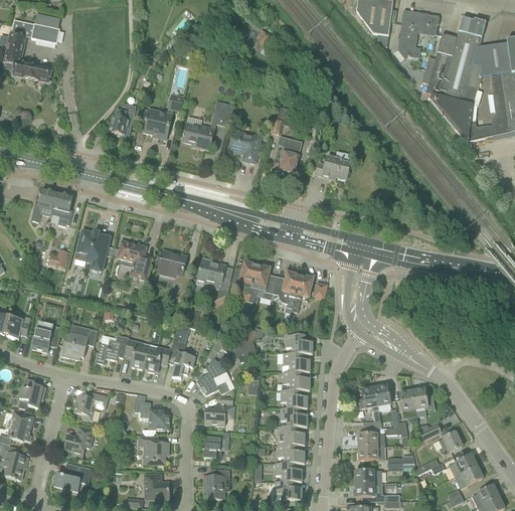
[(373,33),(388,35),(392,0),(357,0),(356,10),(373,33)]
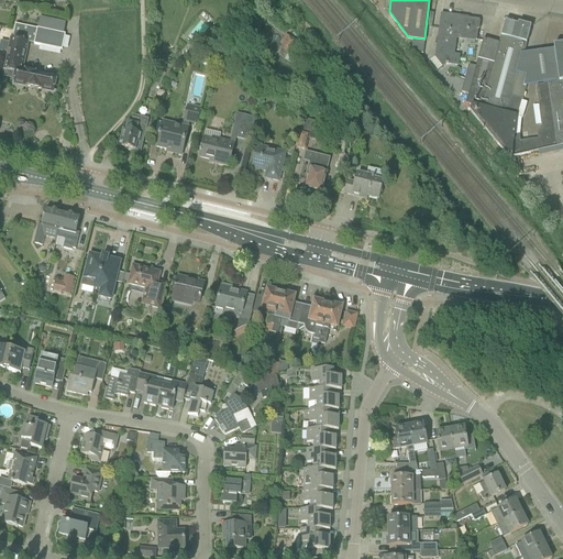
[(435,54),(430,58),(438,67),(442,64),(445,61),(459,63),(460,52),(454,51),(455,43),(456,35),(475,37),(475,36),(476,37),(478,26),(479,18),(478,18),(479,17),(468,14),(468,13),(440,10),(438,25),(434,53),(435,54)]
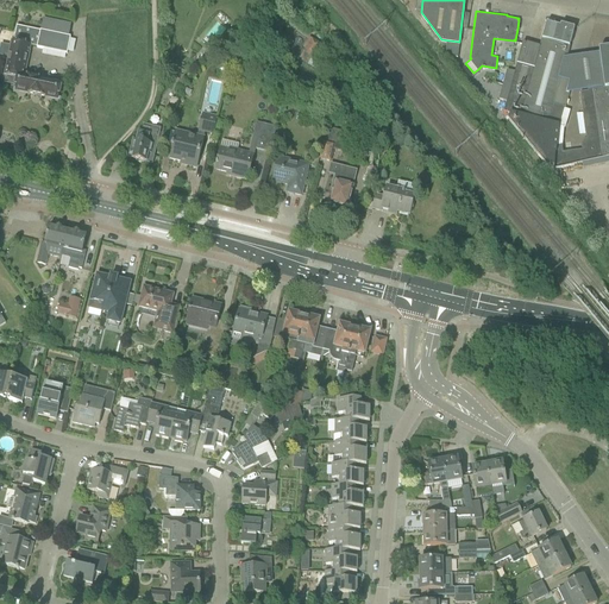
[(12,38),(5,71),(6,71),(17,75),(17,74),(18,74),(19,69),(24,70),(30,42),(37,43),(36,44),(67,50),(70,33),(43,27),(39,26),(39,27),(24,24),(17,23),(13,38),(12,38)]
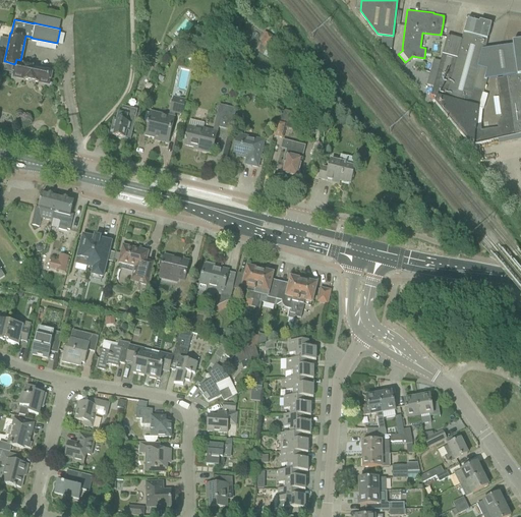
[(270,43),(275,35),(267,30),(262,38),(261,43),(266,45),(270,43)]
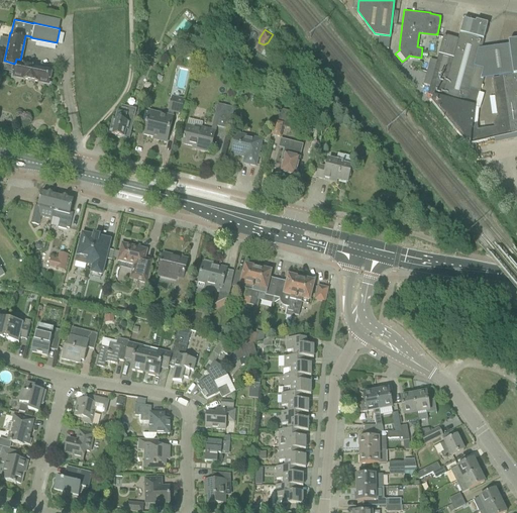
[(433,71),(436,58),(430,57),(426,69),(433,71)]
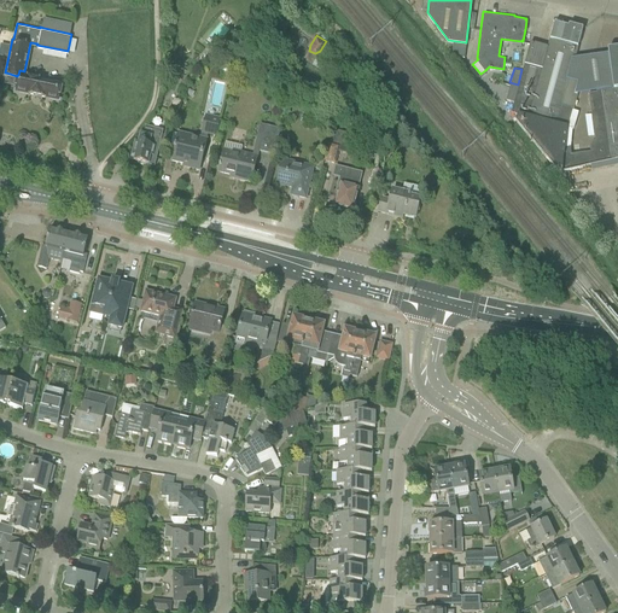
[(17,75),(17,76),(15,88),(59,97),(62,81),(42,77),(44,75),(34,73),(34,75),(23,74),(24,71),(19,70),(18,75),(17,75)]
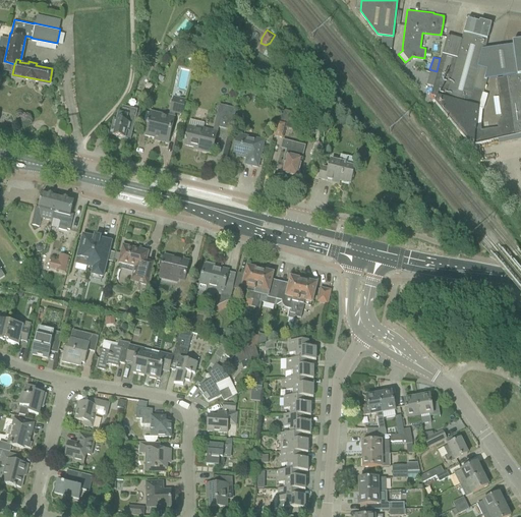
[(433,83),(437,71),(429,69),(426,82),(433,83)]
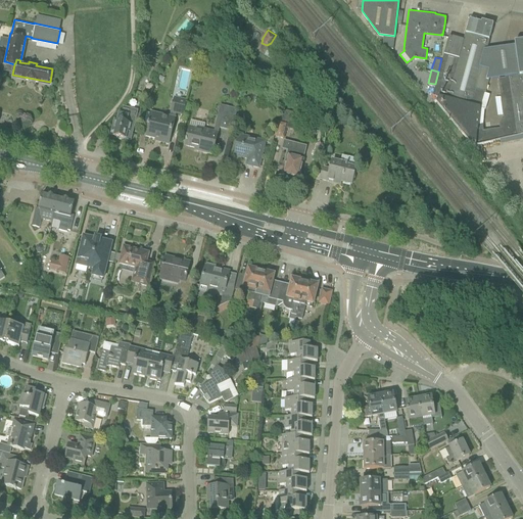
[(150,110),(145,133),(158,136),(158,138),(169,140),(174,115),(176,109),(183,111),(186,99),(174,96),(170,108),(169,114),(150,110)]
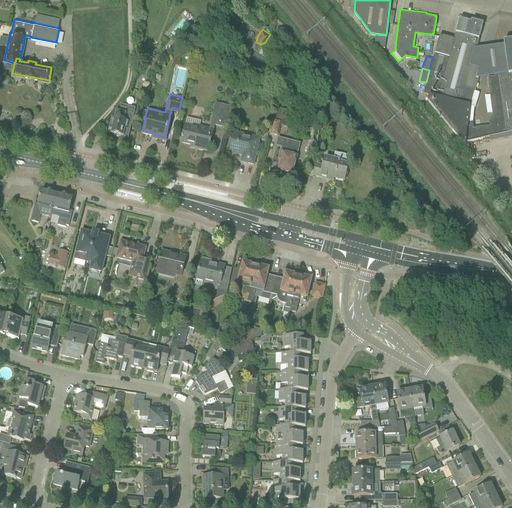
[(212,110),(208,127),(212,128),(214,122),(226,125),(232,104),(219,101),(216,111),(212,110)]
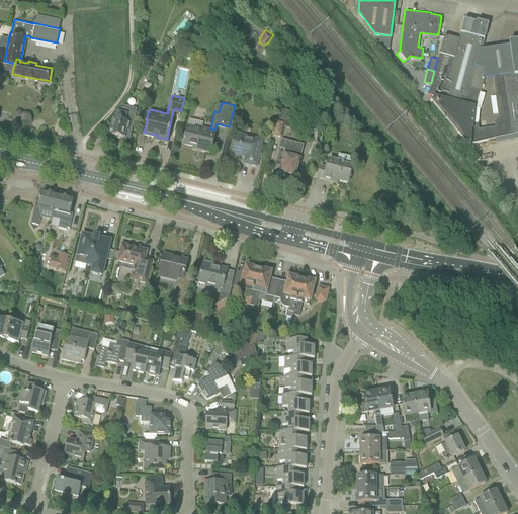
[(120,105),(119,111),(118,111),(118,114),(117,114),(116,116),(113,116),(110,126),(113,127),(112,133),(128,137),(135,109),(127,107),(127,106),(120,105)]
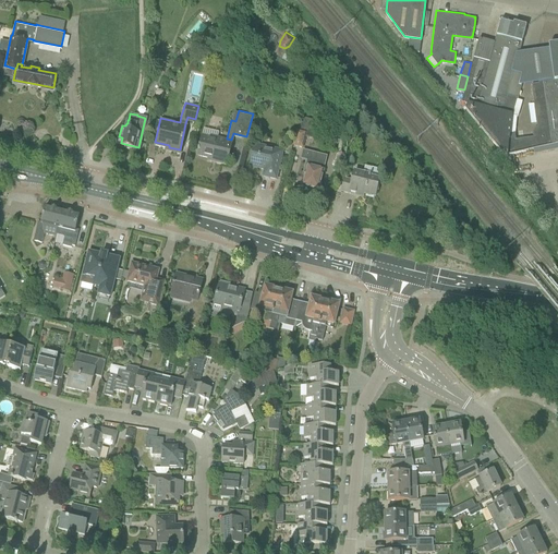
[(314,136),(317,122),(298,118),(291,142),(302,144),(304,134),(314,136)]
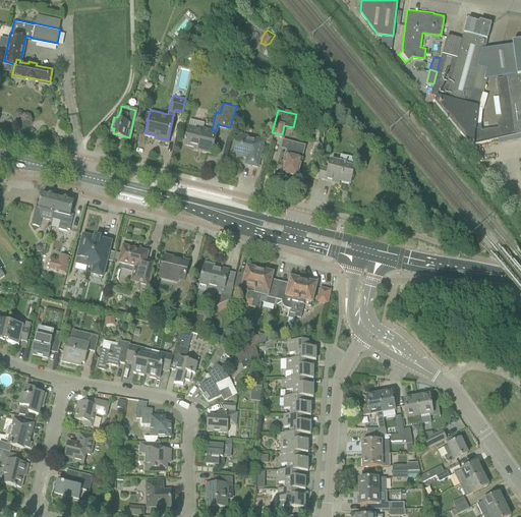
[(203,128),(187,124),(184,137),(185,137),(184,142),(194,145),(194,147),(212,151),(216,130),(212,129),(204,126),(203,128)]
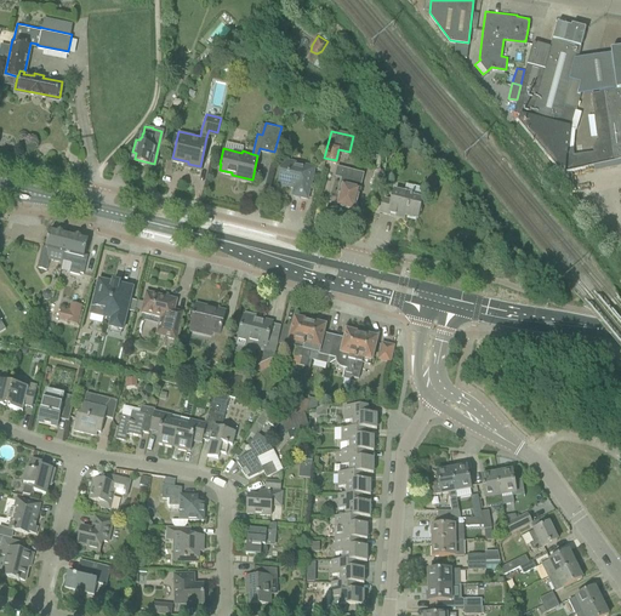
[(284,158),(278,181),(294,184),(292,192),(307,195),(314,165),(284,158)]
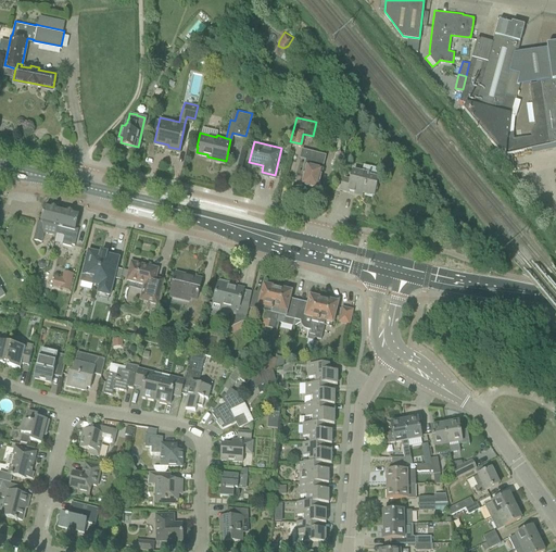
[(302,147),(301,155),(305,157),(303,168),(305,170),(302,182),(308,184),(310,185),(312,186),(314,186),(316,185),(317,186),(323,160),(314,158),(316,150),(302,147)]
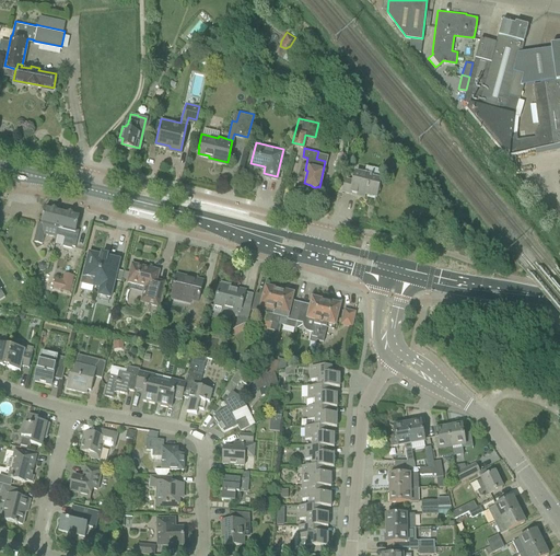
[(346,177),(342,188),(357,193),(358,189),(376,194),(381,177),(378,177),(381,168),(365,163),(364,171),(356,169),(352,178),(346,177)]
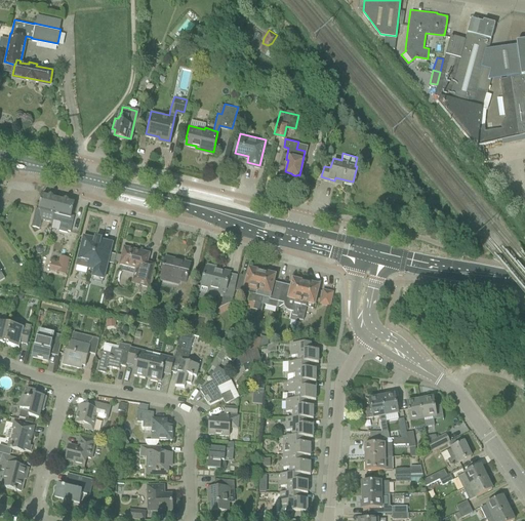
[(52,217),(58,195),(42,191),(38,207),(36,206),(32,224),(39,225),(41,216),(41,214),(42,214),(43,217),(50,219),(52,217)]
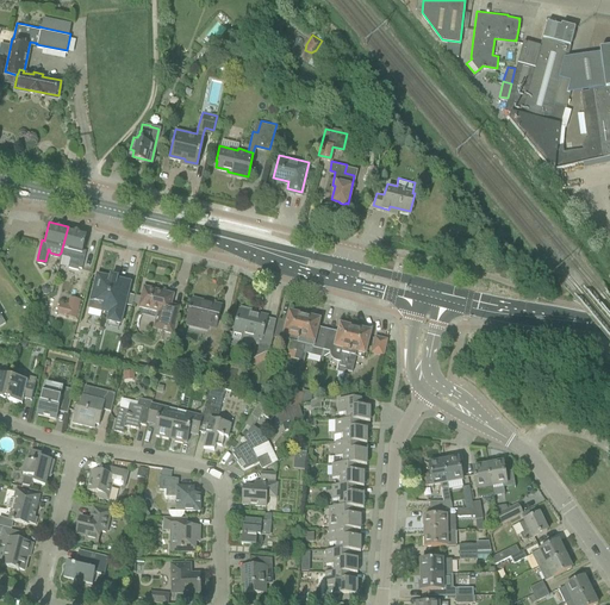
[(86,231),(68,226),(61,253),(70,255),(68,264),(78,267),(79,264),(81,266),(85,250),(82,249),(86,231)]
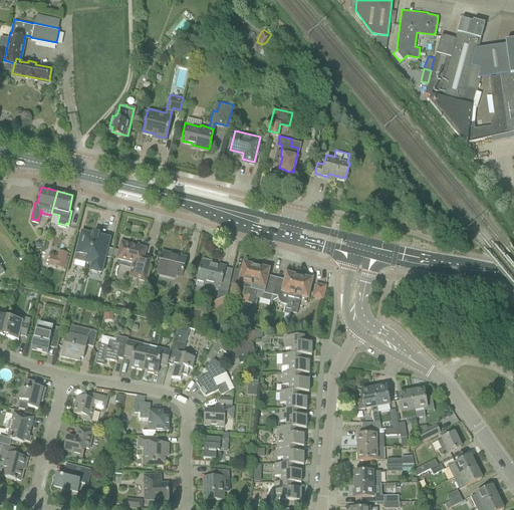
[(75,256),(73,263),(84,266),(86,259),(92,261),(90,268),(91,268),(100,270),(104,254),(110,256),(112,246),(107,245),(109,236),(98,233),(98,231),(93,230),(92,233),(90,233),(89,231),(85,230),(83,231),(81,230),(76,251),(75,256)]
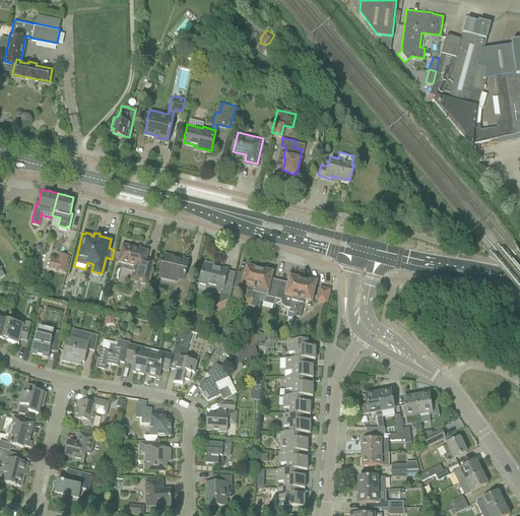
[(122,242),(118,259),(117,264),(132,268),(130,277),(147,282),(153,259),(145,257),(147,248),(122,242)]
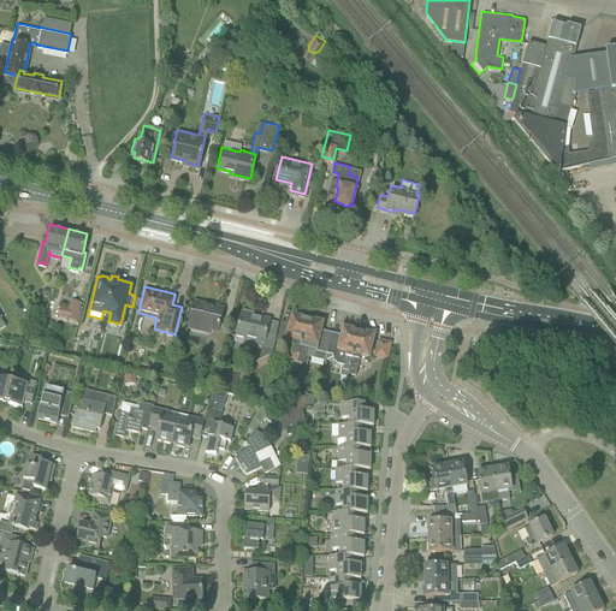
[(69,306),(60,303),(58,314),(76,319),(81,301),(70,297),(69,306)]
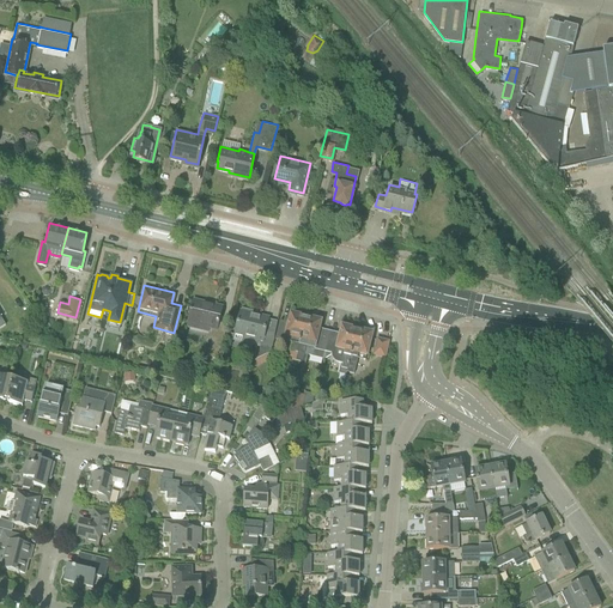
[(218,357),(220,350),(224,335),(214,333),(217,326),(222,304),(193,297),(188,318),(213,326),(208,346),(206,353),(218,357)]
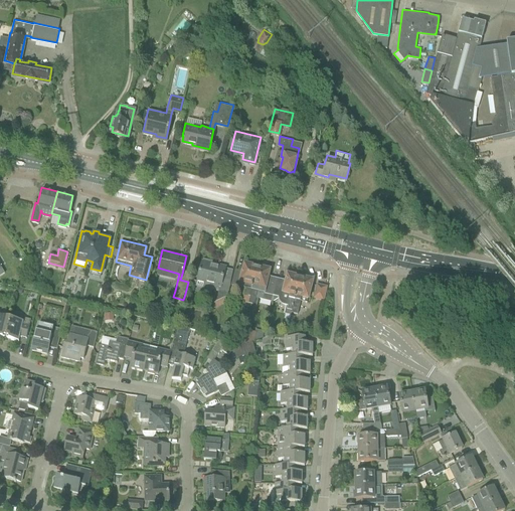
[(199,271),(197,279),(203,280),(205,289),(212,287),(215,288),(218,286),(219,284),(220,285),(219,288),(215,290),(213,297),(214,299),(227,294),(230,281),(222,279),(225,265),(211,262),(211,259),(203,257),(202,260),(200,264),(199,271)]
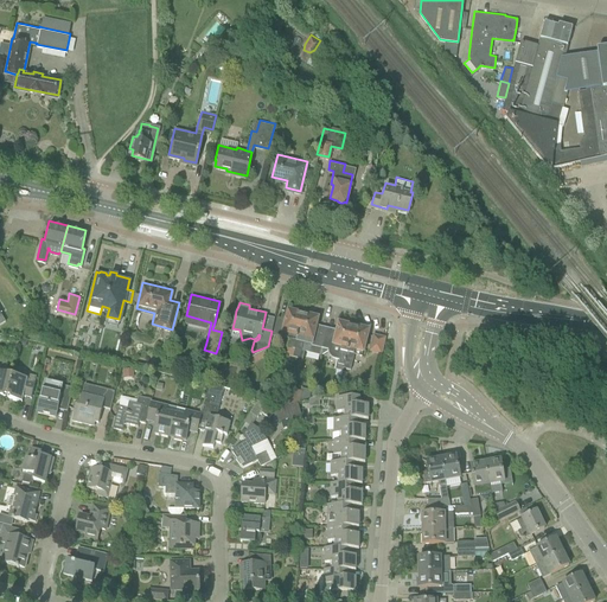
[(291,362),(302,312),(288,308),(285,318),(276,315),(273,333),(282,335),(282,334),(289,337),(283,359),(291,362)]
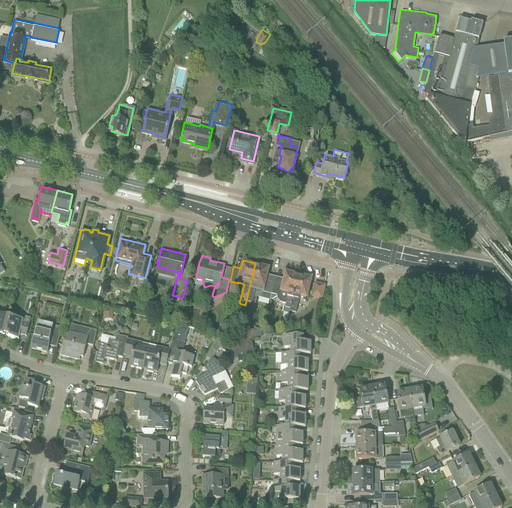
[(255,263),(245,305),(253,307),(256,294),(257,294),(261,291),(262,289),(271,291),(270,296),(275,276),(266,274),(268,266),(255,263)]
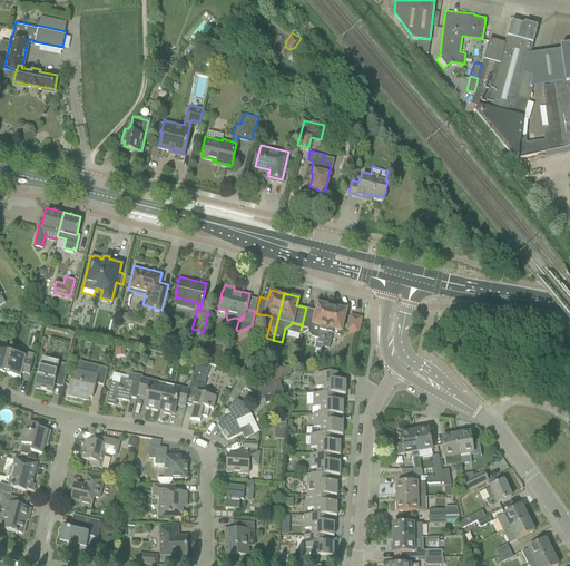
[(306,308),(301,330),(303,331),(307,328),(308,330),(310,332),(311,333),(315,335),(316,335),(314,344),(322,347),(322,343),(332,304),(317,301),(315,310),(306,308)]
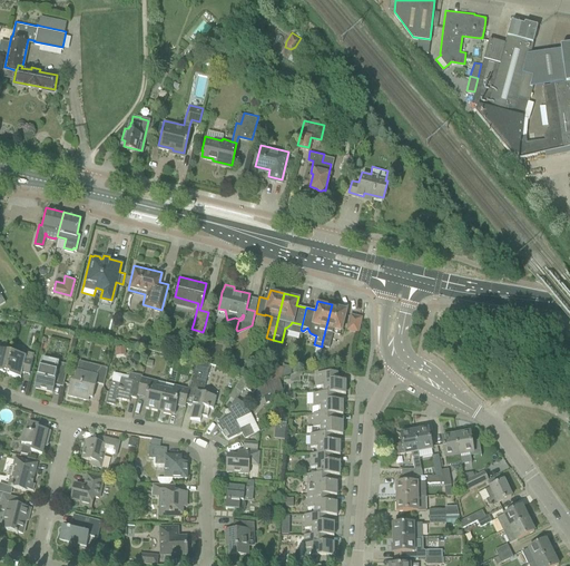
[(332,304),(322,343),(328,345),(332,331),(333,327),(341,328),(346,308),(344,306),(343,306),(343,305),(342,305),(341,305),(340,305),(338,305),(332,304)]
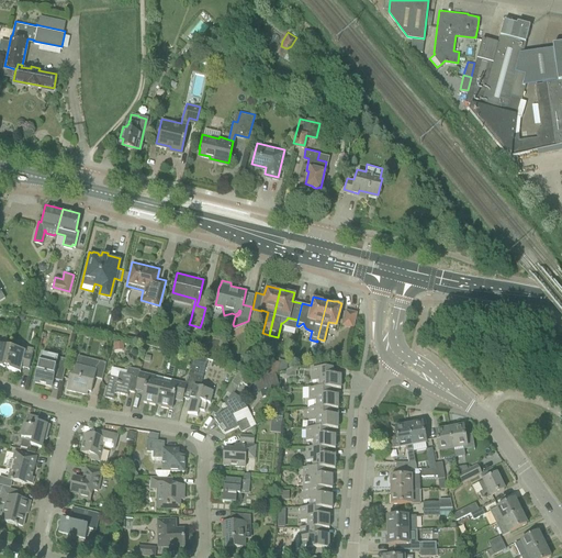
[(341,323),(352,325),(356,310),(346,308),(341,323)]
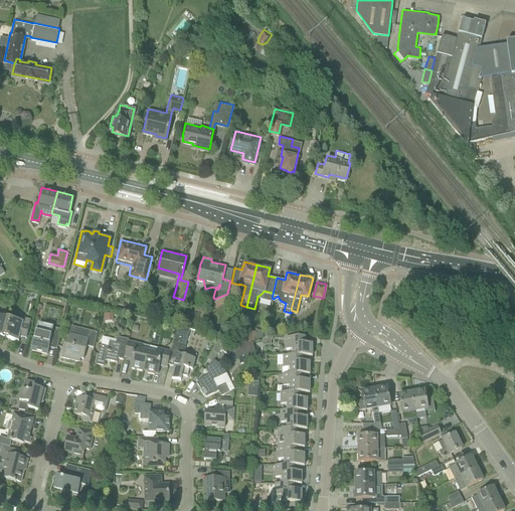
[(0,334),(5,336),(10,316),(0,313),(0,334)]
